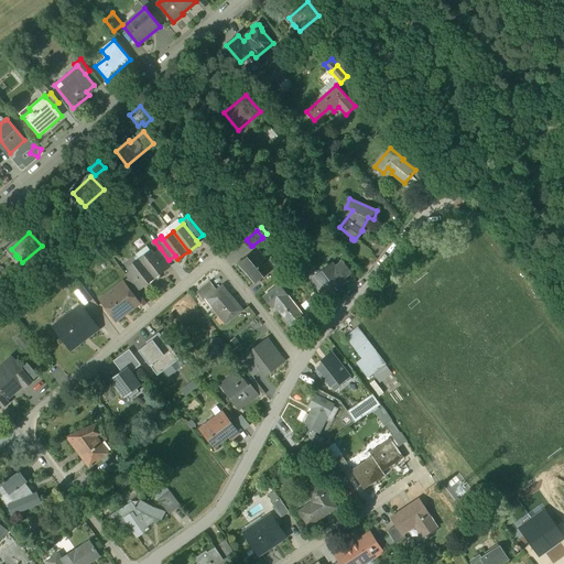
[(169,260),(160,248),(154,252),(152,250),(165,269),(171,264),(169,260)]
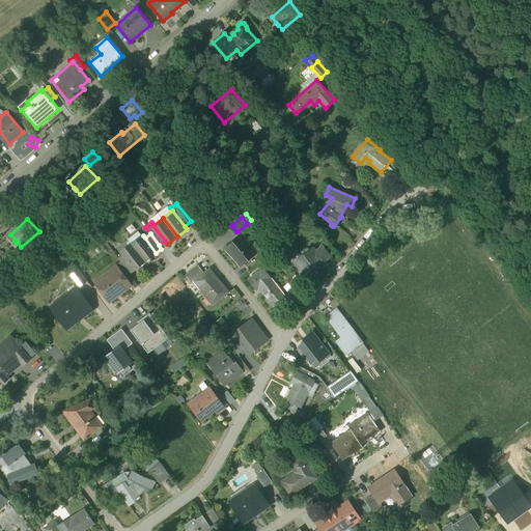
[(156,253),(143,235),(133,243),(146,260),(156,253)]
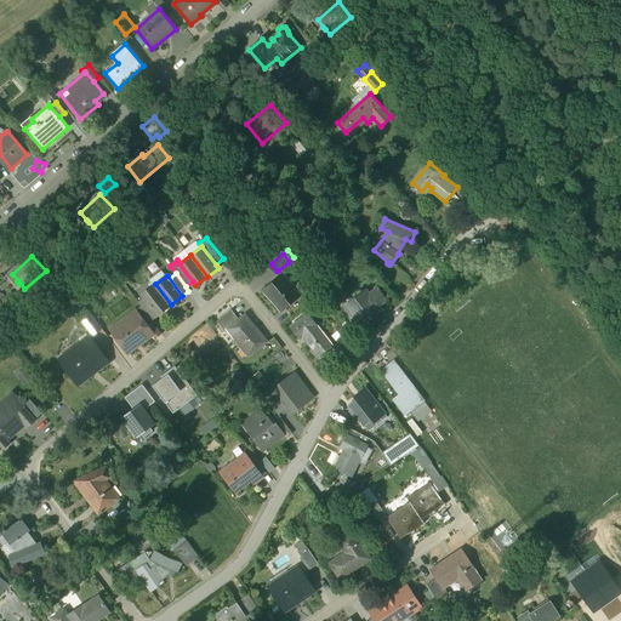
[(281,275),(273,283),(273,286),(268,289),(268,292),(281,309),(300,295),(284,277),(281,275)]
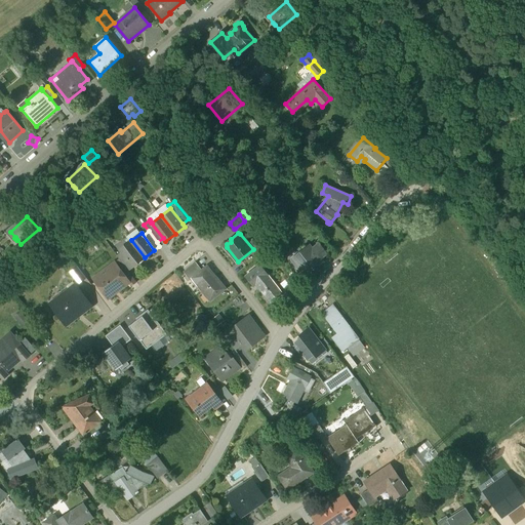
[(145,257),(131,240),(121,247),(134,265),(145,257)]
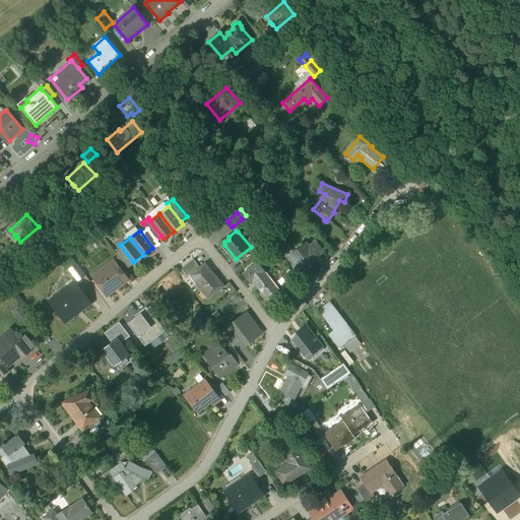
[(307,243),(288,257),(302,273),(320,259),(317,256),(323,251),(316,241),(310,246),(307,243)]
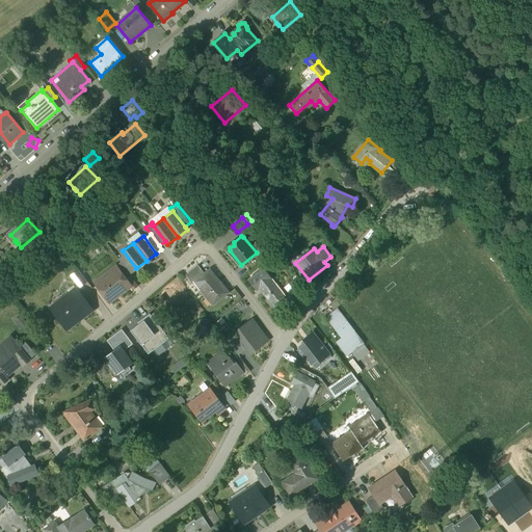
[(136,268),(123,250),(125,254),(120,257),(131,272),(136,268)]
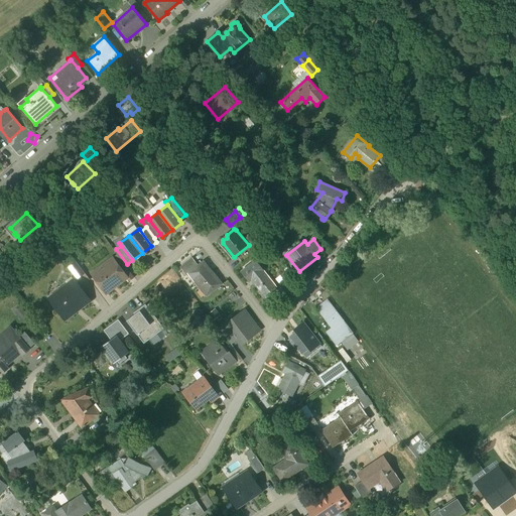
[(192,256),(180,265),(185,272),(188,270),(189,272),(200,264),(192,256)]
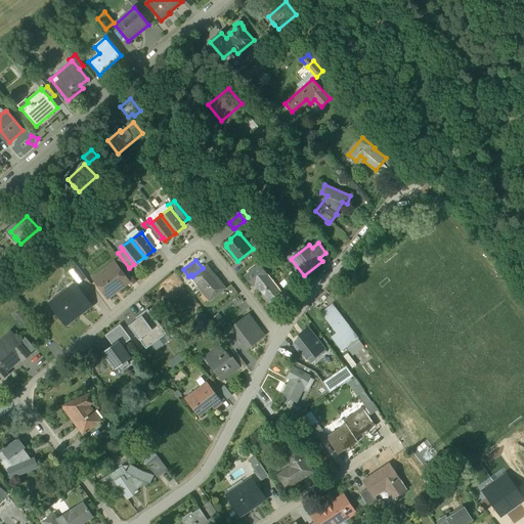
[(79,264),(71,271),(79,280),(87,275),(79,264)]
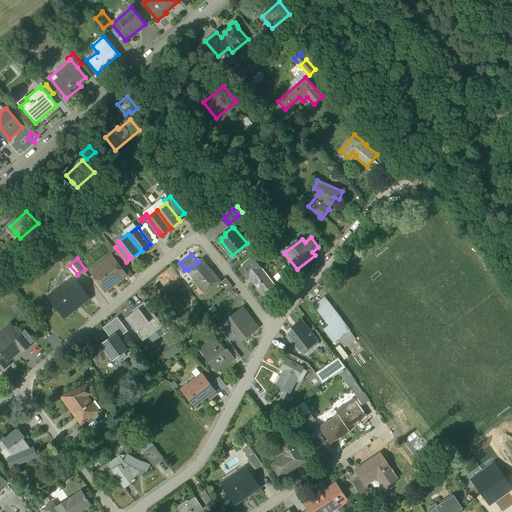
[(114,258),(95,272),(107,288),(126,273),(114,258)]
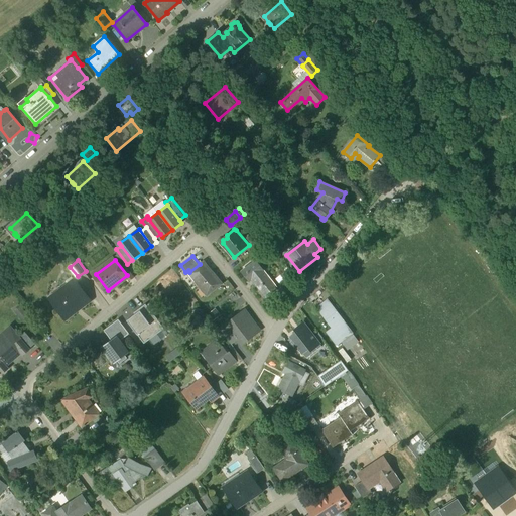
[(200,264),(189,272),(201,286),(203,284),(209,292),(222,283),(205,261),(200,264)]
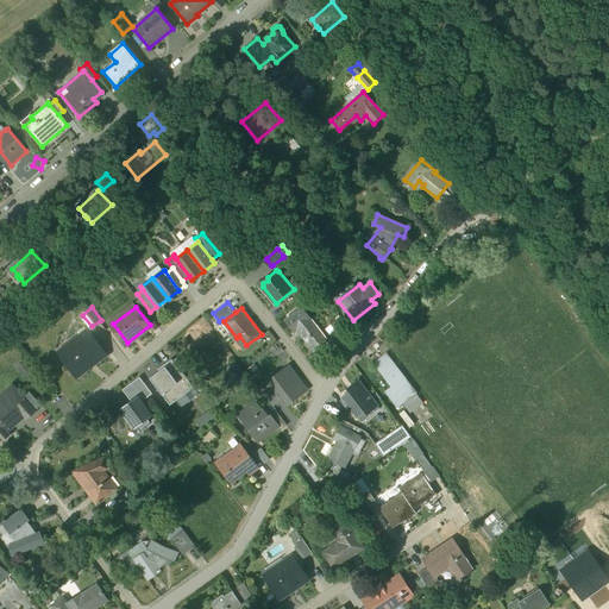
[(309,318),(302,308),(286,320),(294,331),(297,328),(314,350),(327,340),(309,319),(309,318)]
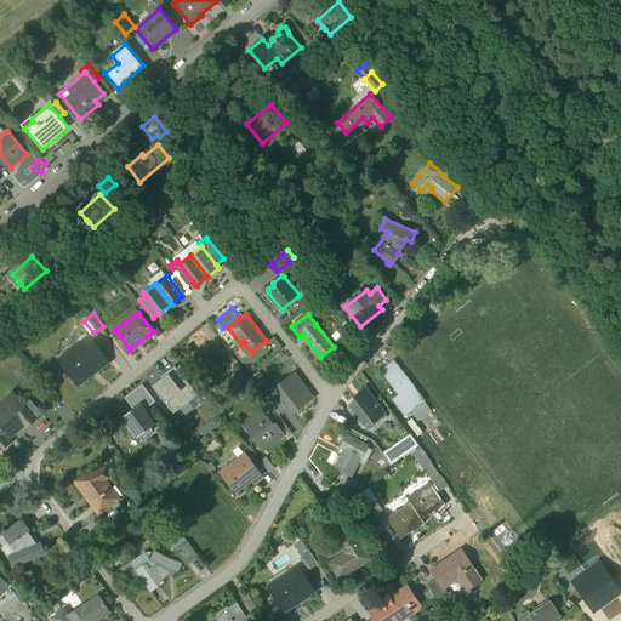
[(360,347),(345,330),(336,337),(352,354),(360,347)]
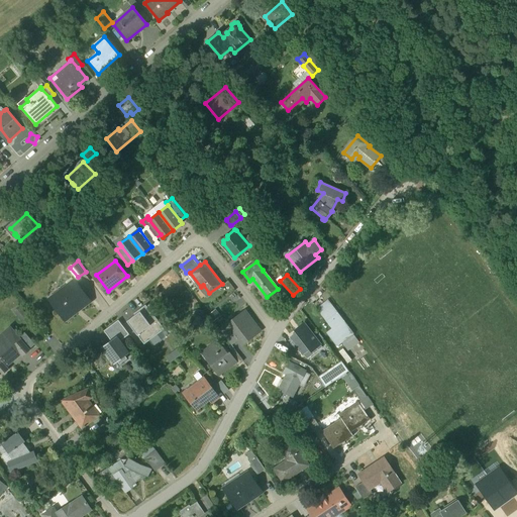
[(76,279),(50,298),(65,316),(80,305),(82,307),(92,300),(76,279)]
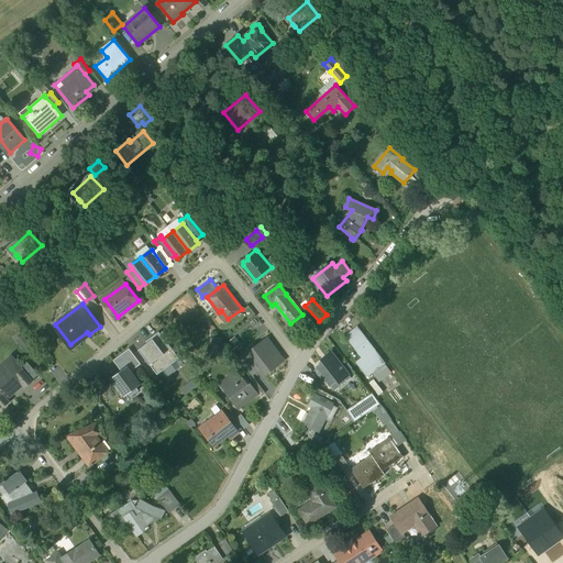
[(367,341),(356,327),(344,335),(355,350),(367,341)]
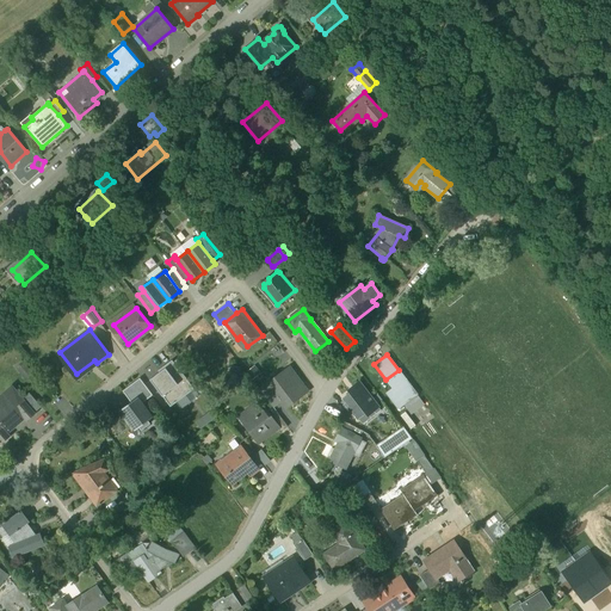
[(31,381),(39,374),(26,358),(19,365),(31,381)]
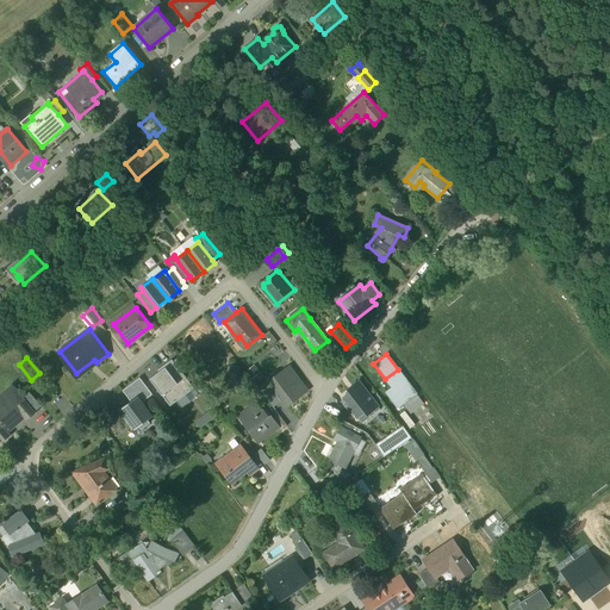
[(167,365),(176,377),(184,372),(187,369),(178,358),(167,365)]
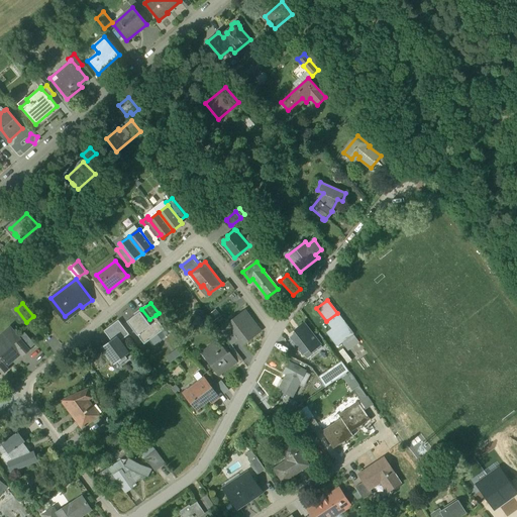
[(128,318),(138,333),(151,323),(149,319),(141,309),(128,318)]
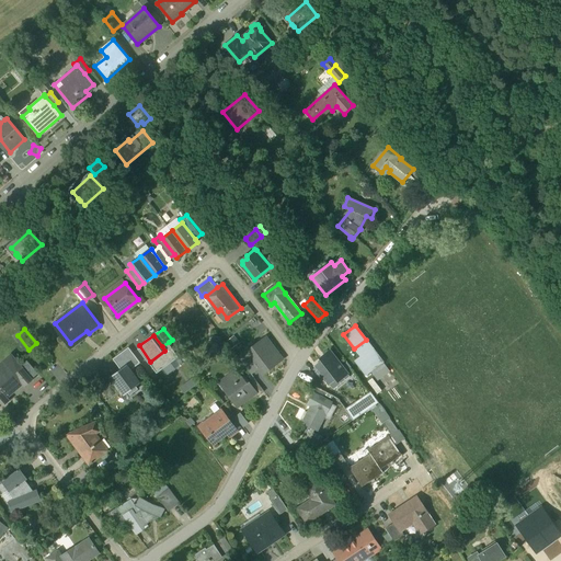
[(235,335),(228,341),(231,345),(238,341),(235,335)]
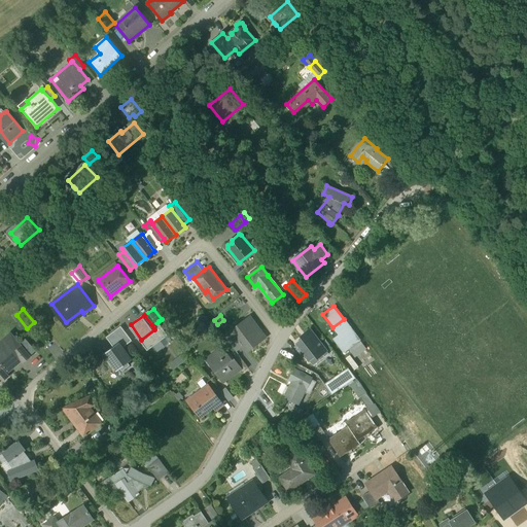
[(265,338),(249,317),(238,326),(241,330),(235,335),(243,345),(247,351),(265,338)]
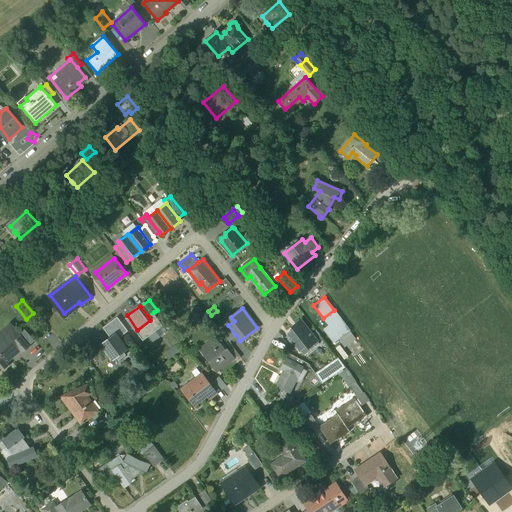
[(349,331),(334,310),(323,318),(329,325),(324,329),(334,342),(349,331)]
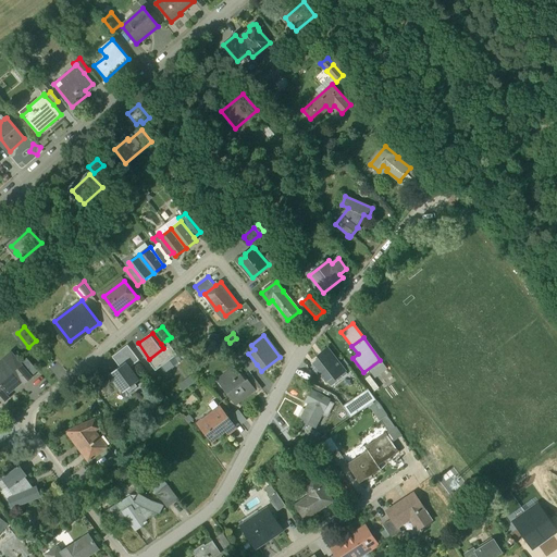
[(168,339),(161,344),(163,348),(149,359),(156,368),(177,353),(168,339)]
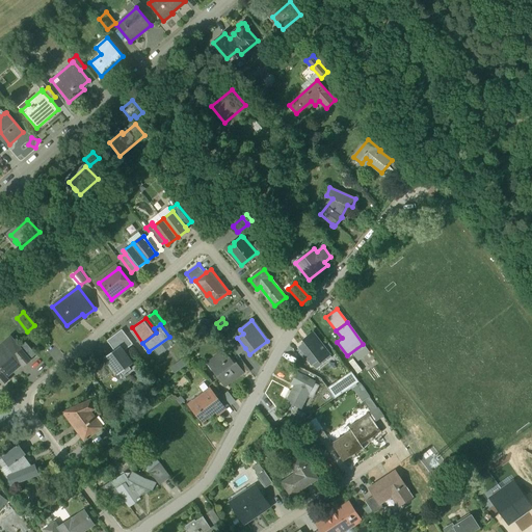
[(134,342),(123,327),(108,338),(115,348),(122,344),(126,348),(134,342)]
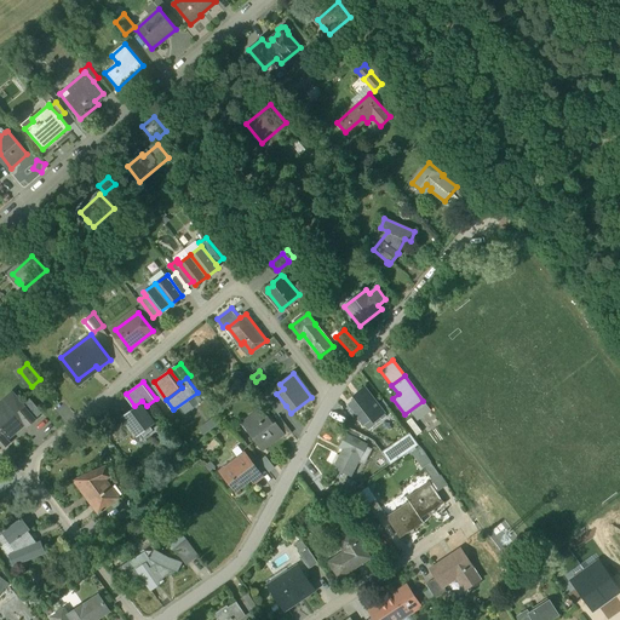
[(365,388),(359,392),(360,395),(349,405),(352,409),(350,411),(356,419),(359,417),(363,424),(372,417),(374,420),(384,412),(365,388)]
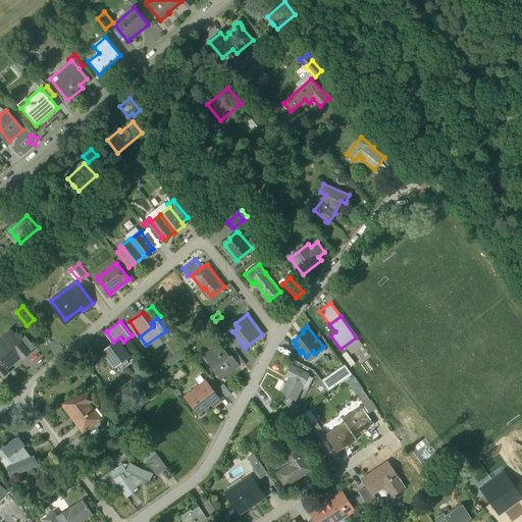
[(241,342),(232,331),(226,335),(235,346),(241,342)]
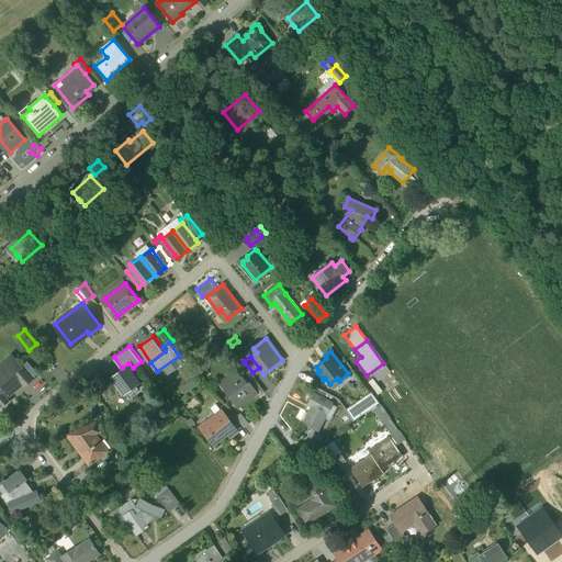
[(2,371),(0,368),(0,407),(10,398),(8,395),(23,381),(25,384),(33,378),(18,359),(2,371)]
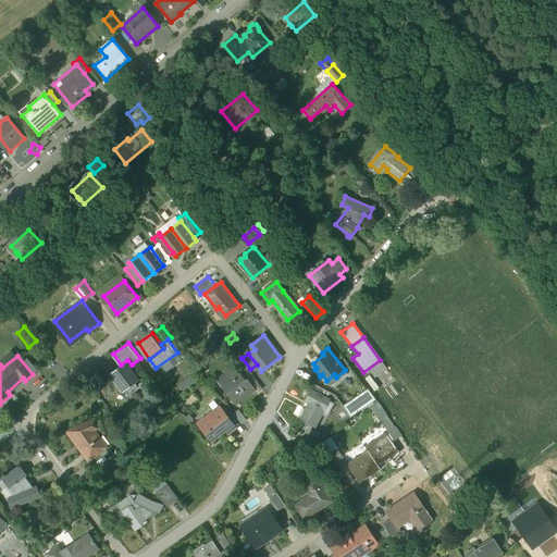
[(39,369),(28,356),(23,360),(35,373),(39,369)]
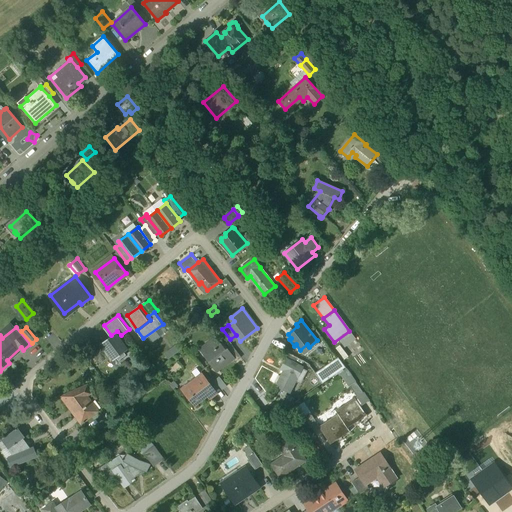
[(121,335),(117,331),(111,335),(102,342),(114,358),(118,355),(120,358),(128,352),(126,350),(130,347),(121,335)]
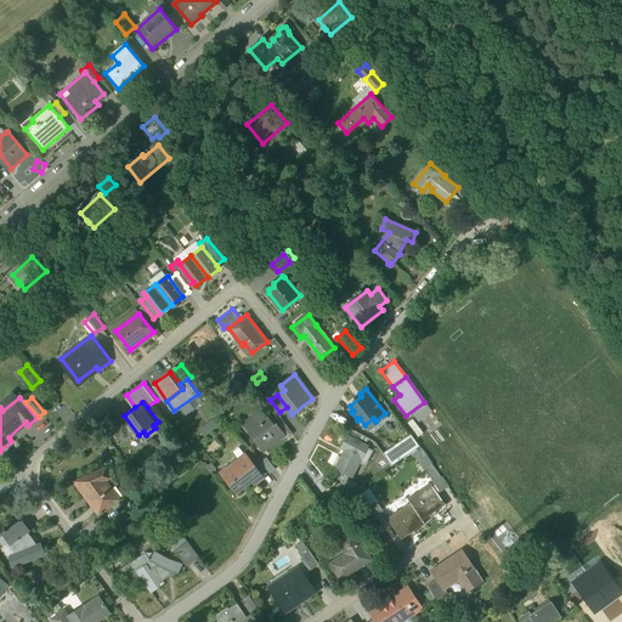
[(273,425),(261,410),(246,422),(253,430),(249,433),(263,451),(283,435),(284,435),(276,423),(273,425)]
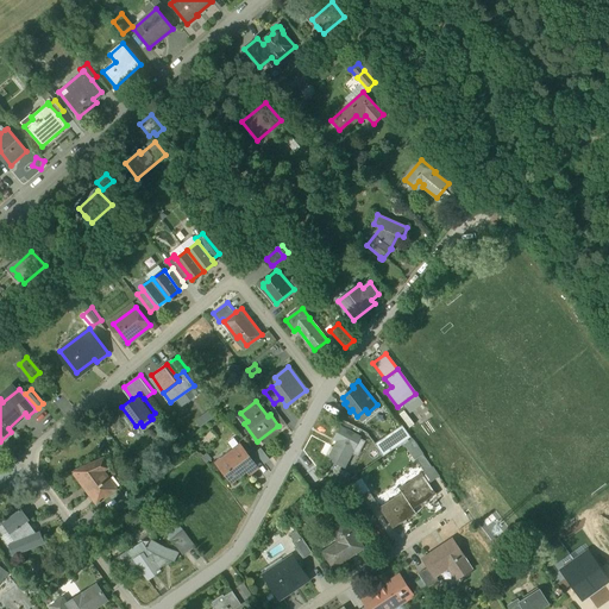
[(202,424),(219,414),(214,407),(198,416),(202,424)]
